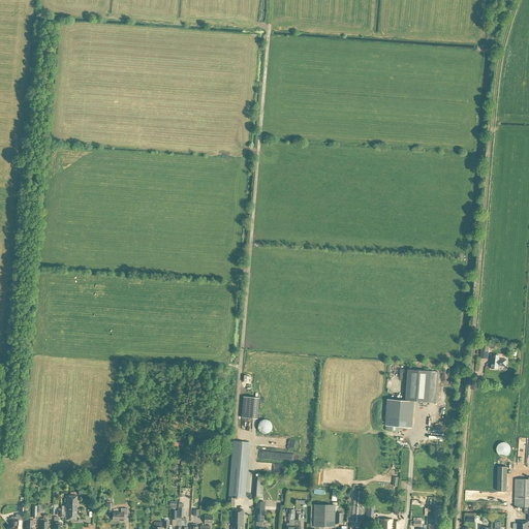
[(480,359),(488,360),(489,346),(490,341),(479,341),(479,347),(481,347),(480,359)]
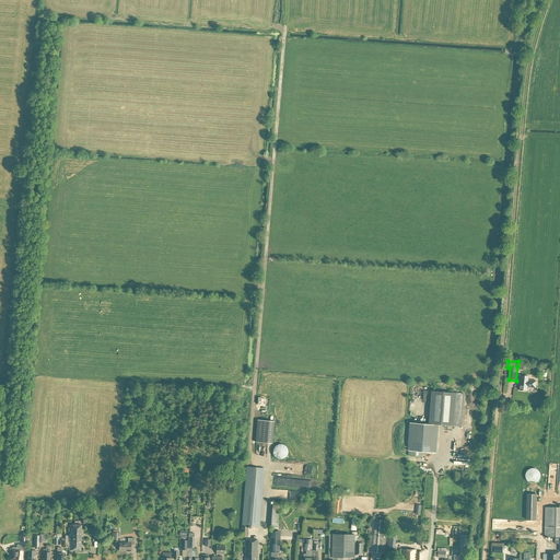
[(520,375),(520,385),(518,386),(520,387),(520,391),(527,391),(527,387),(536,388),(537,381),(528,380),(529,376),(520,375)]
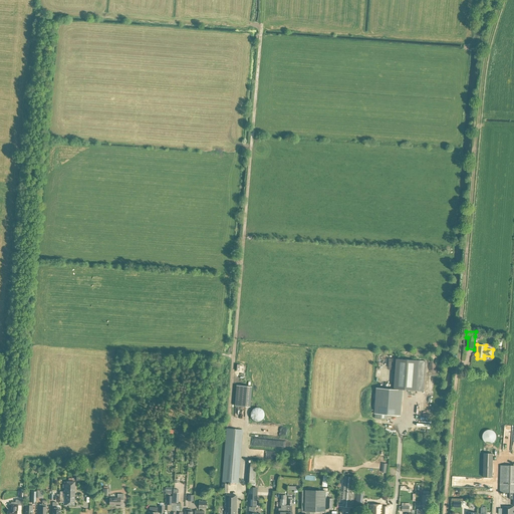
[(424,392),(426,361),(397,359),(395,390),(403,390),(424,392)]
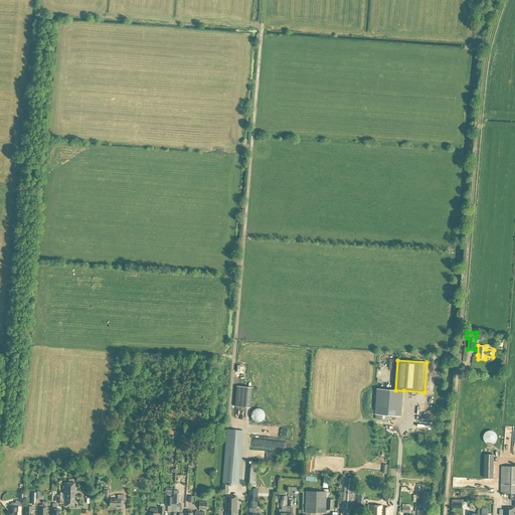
[(234,406),(250,408),(251,387),(236,386),(234,406)]
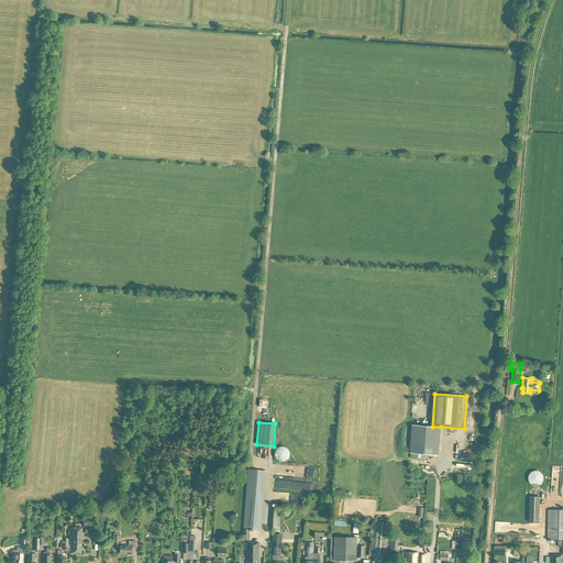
[(432,427),(412,424),(410,453),(411,453),(410,459),(423,460),(424,454),(439,455),(441,427),(432,427)]
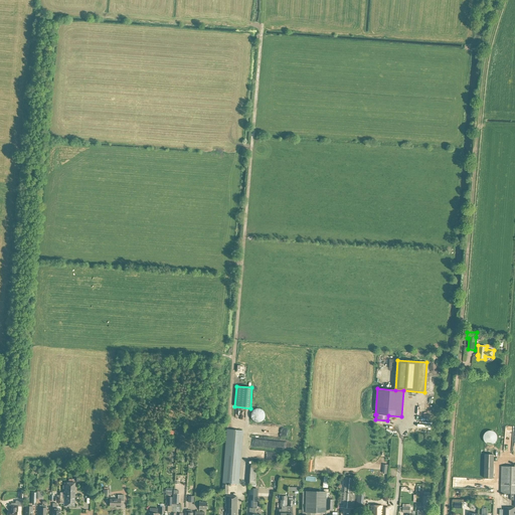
[(251,408),(251,421),(264,421),(264,408),(251,408)]
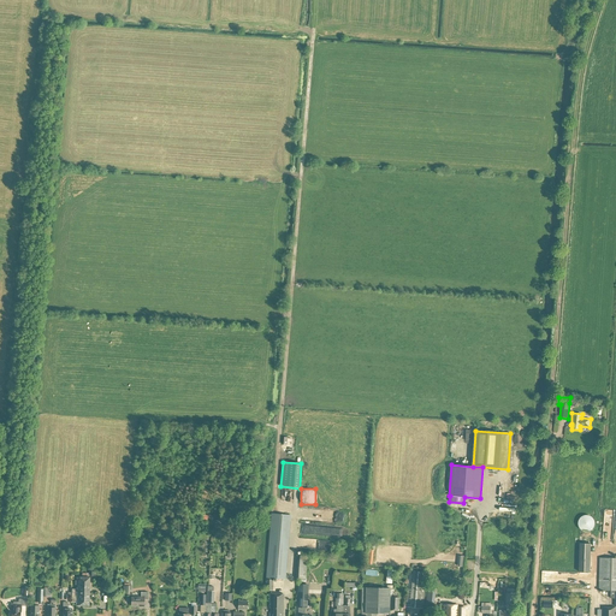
[(605,509),(604,522),(614,522),(614,509),(605,509)]
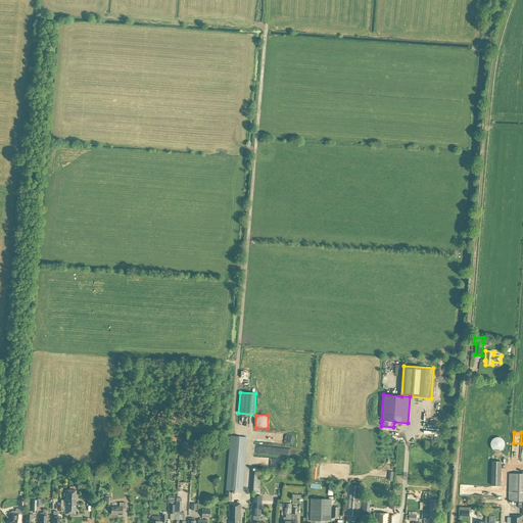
[(246,437),(231,436),(226,490),(242,492),(246,437)]
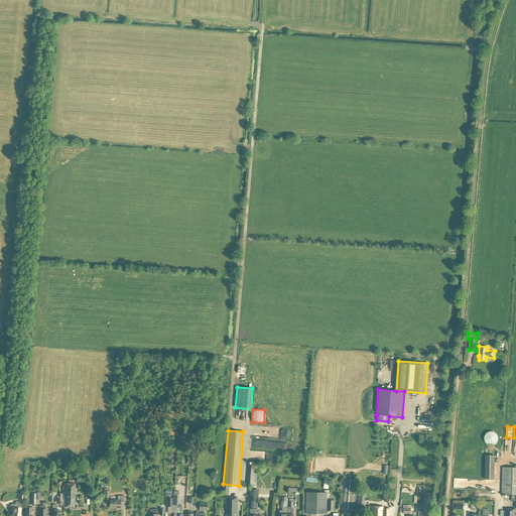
[(491,445),(492,445),(493,445),(494,445),(495,444),(496,444),(496,443),(497,443),(497,442),(498,441),(498,440),(498,439),(498,438),(498,437),(498,436),(498,435),(497,434),(496,433),(495,432),(494,432),(493,432),(493,431),(492,431),(491,431),(490,431),(489,432),(488,432),(487,433),(486,433),(486,434),(486,435),(485,435),(485,436),(485,437),(485,438),(485,439),(485,440),(485,441),(486,442),(486,443),(487,444),(488,444),(489,445),(490,445),(491,445)]
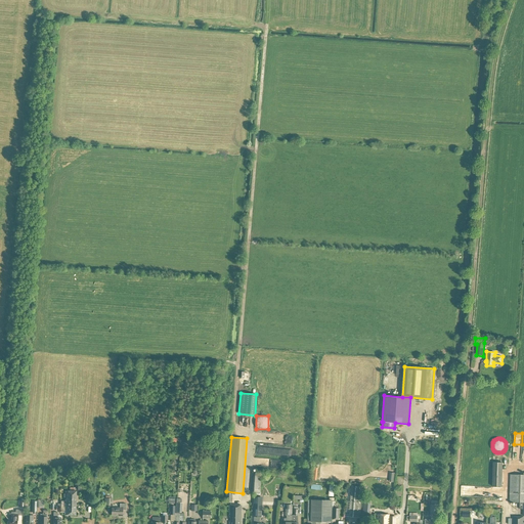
[(493,463),(492,486),(501,486),(503,463),(493,463)]
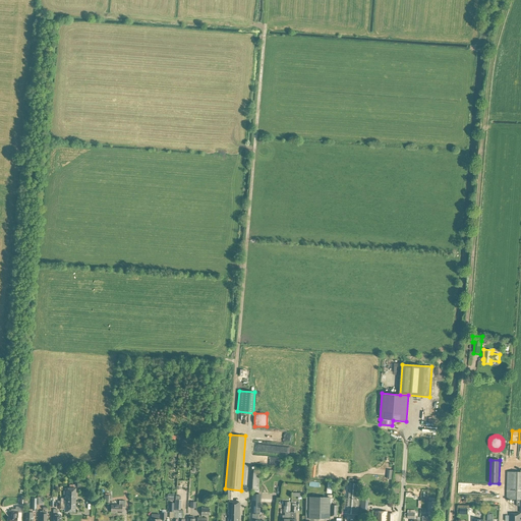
[(251,469),(251,488),(258,489),(259,469),(251,469)]
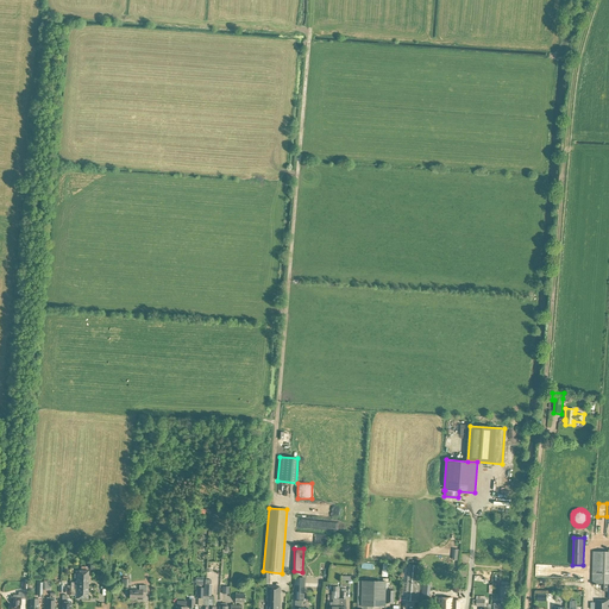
[(608,552),(594,552),(592,584),(604,584),(604,591),(608,591),(608,600),(608,598),(608,552)]
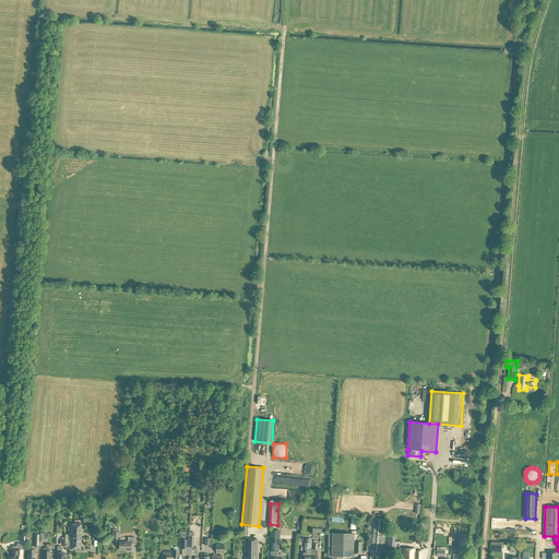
[(387,524),(387,520),(371,519),(368,551),(383,552),(387,524)]
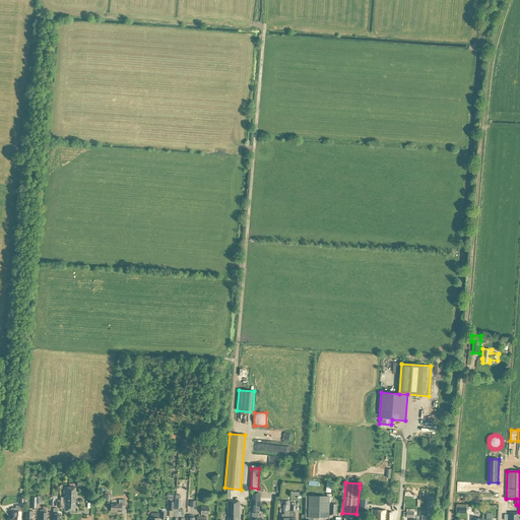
[(65,511),(75,511),(75,488),(65,488),(65,491),(64,491),(64,494),(65,494),(65,498),(61,498),(60,509),(65,509),(65,511)]
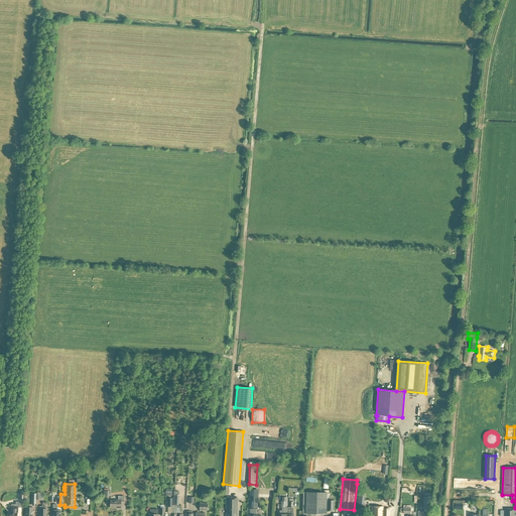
[(250,508),(250,515),(249,515),(260,515),(261,515),(255,515),(255,509),(256,509),(256,507),(259,507),(259,503),(256,503),(256,502),(257,502),(257,499),(256,499),(257,490),(250,490),(249,508),(250,508)]
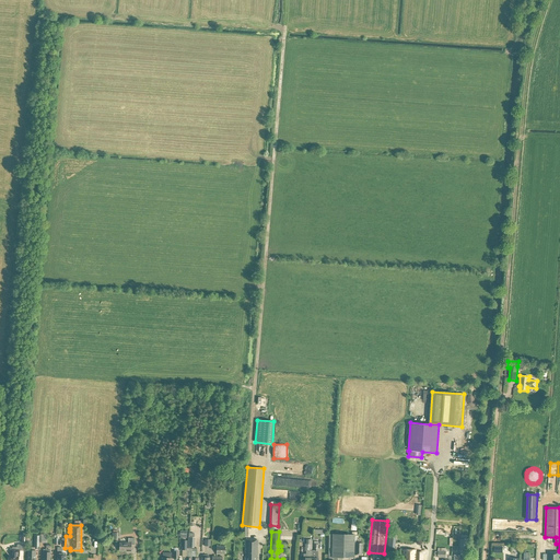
[(337,559),(338,558),(353,558),(354,535),(329,534),(328,553),(329,553),(329,557),(328,557),(328,559),(337,559)]
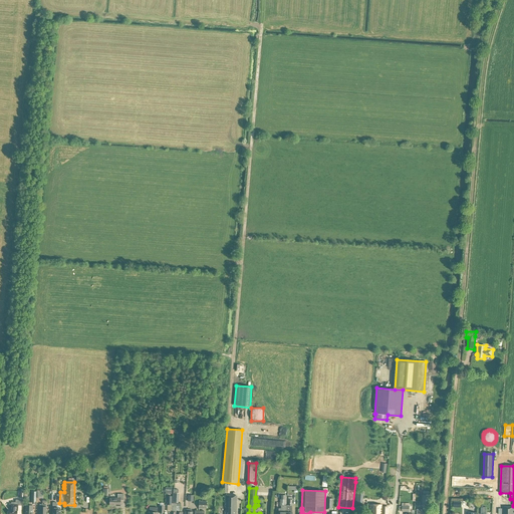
[(35,504),(36,492),(32,492),(31,503),(29,503),(29,505),(26,505),(25,510),(25,512),(25,513),(32,513),(33,504),(35,504)]
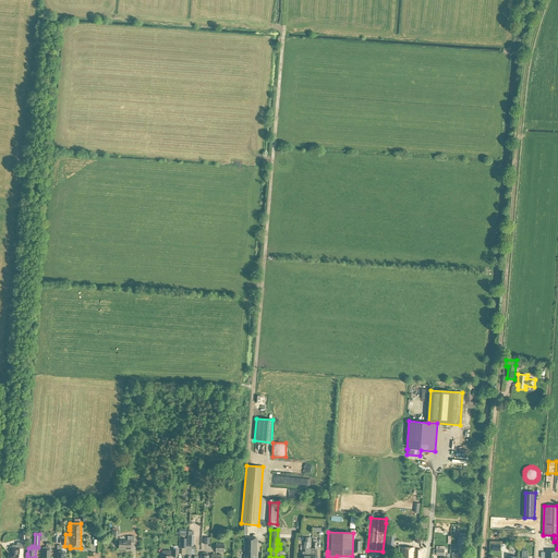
[(131,549),(131,543),(134,543),(134,536),(128,536),(128,542),(119,541),(119,549),(126,549),(131,549)]
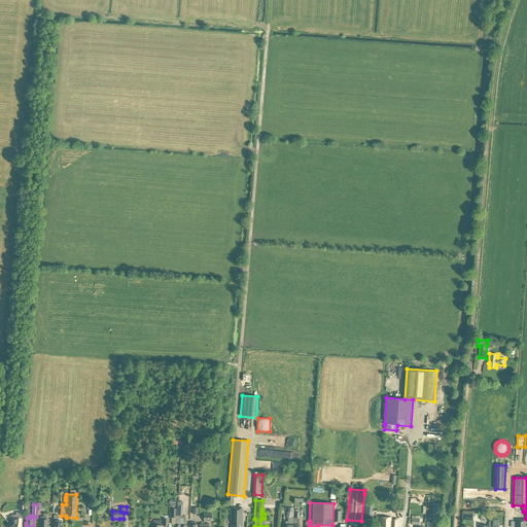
[(241,526),(242,507),(231,507),(230,526),(241,526)]
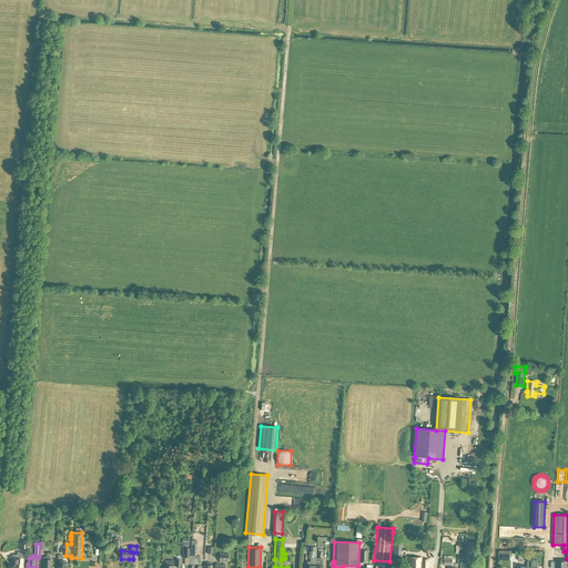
[(316,567),(316,564),(317,558),(316,558),(316,548),(311,547),(311,553),(310,553),(310,559),(311,559),(311,563),(307,561),(307,566),(310,566),(308,567),(316,567)]
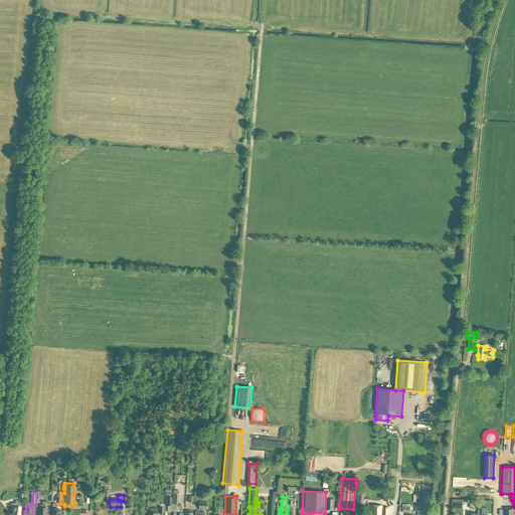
[(175,514),(176,505),(172,504),(172,497),(168,497),(167,506),(172,506),(171,513),(171,514),(175,514)]
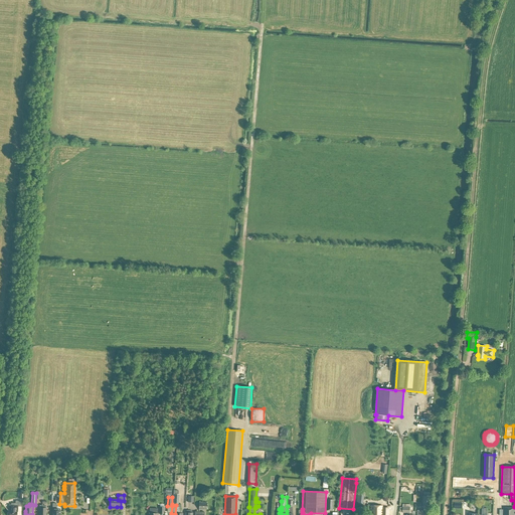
[(10,512),(9,513),(8,513),(8,514),(16,514),(17,512),(18,512),(18,507),(21,507),(22,501),(16,501),(15,503),(11,503),(11,505),(9,505),(9,511),(10,512)]
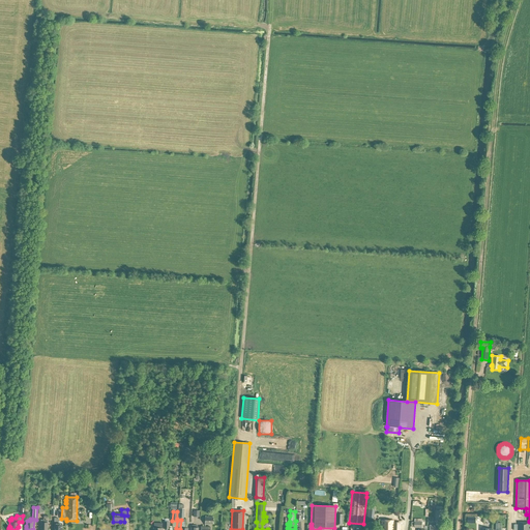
[(502,529),(502,524),(499,524),(499,518),(494,518),(493,529),(502,529)]
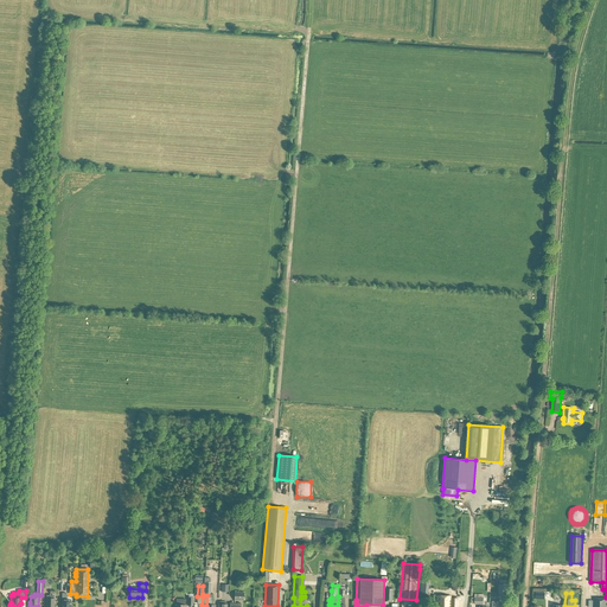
[(475,598),(475,605),(480,605),(479,606),(478,606),(486,606),(487,606),(483,606),(483,605),(484,598),(484,594),(475,594),(475,598)]
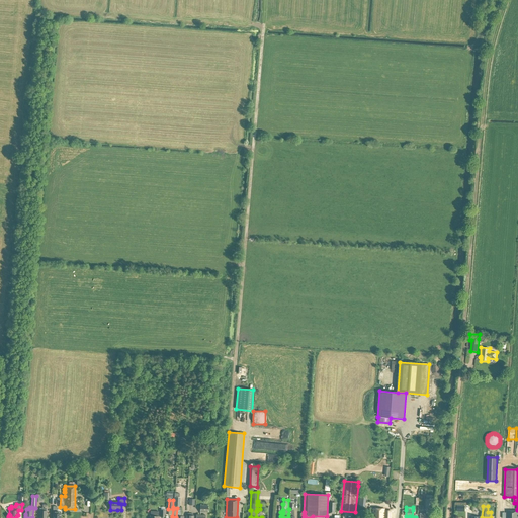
[(391,517),(392,509),(372,508),(371,517),(391,517)]
